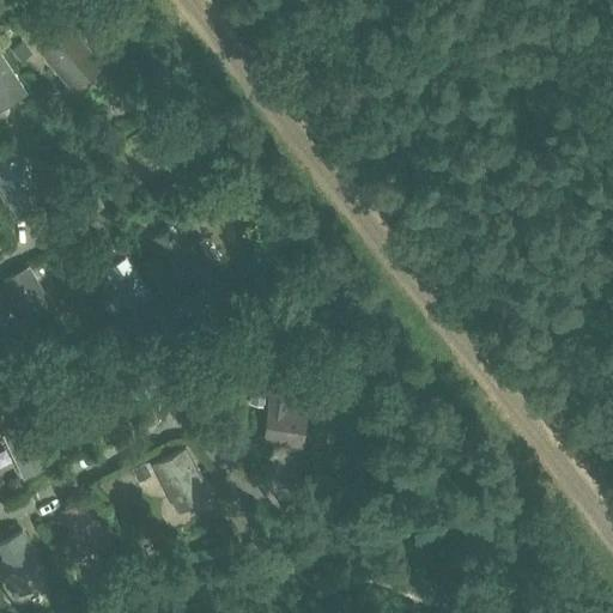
[(70,23),(40,47),(74,89),(104,65),(70,23)]
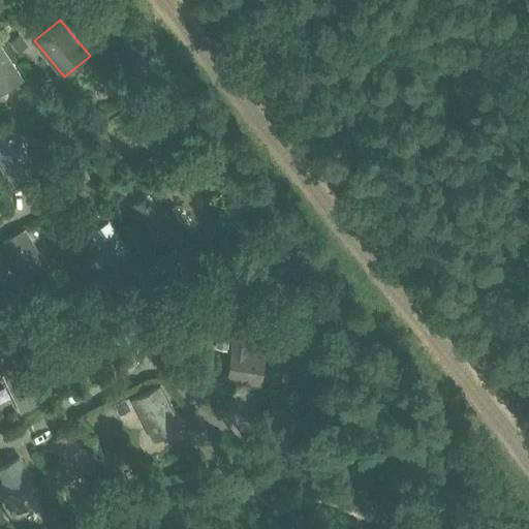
[(0,42),(0,96),(25,81),(0,42)]
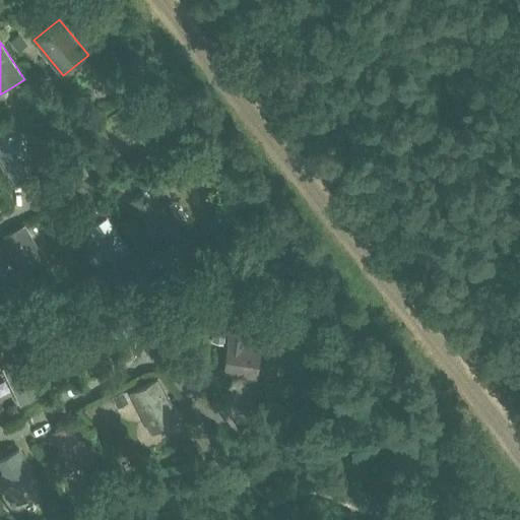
[(20,131),(0,142),(0,153),(16,183),(42,168),(20,131)]
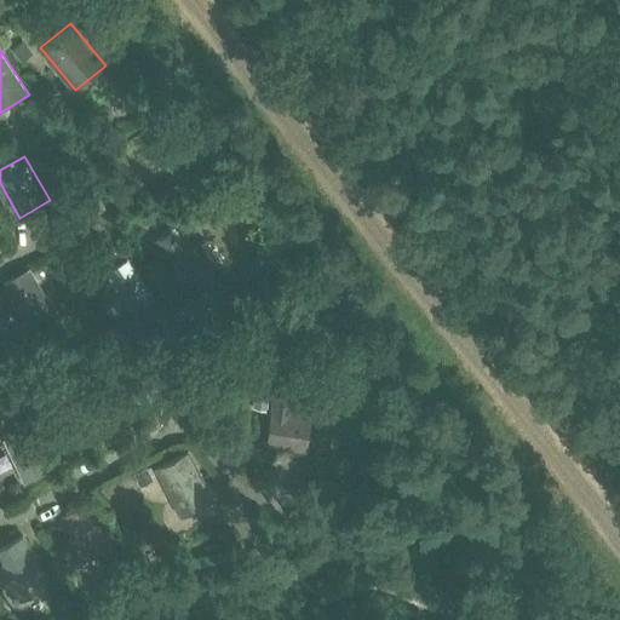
[(172,228),(158,239),(194,293),(227,270),(206,241),(189,253),(172,228)]
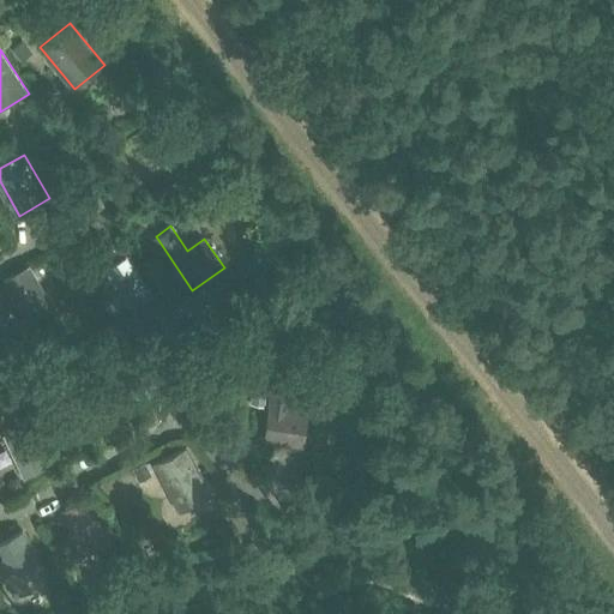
[(127,256),(108,269),(134,309),(155,296),(127,256)]
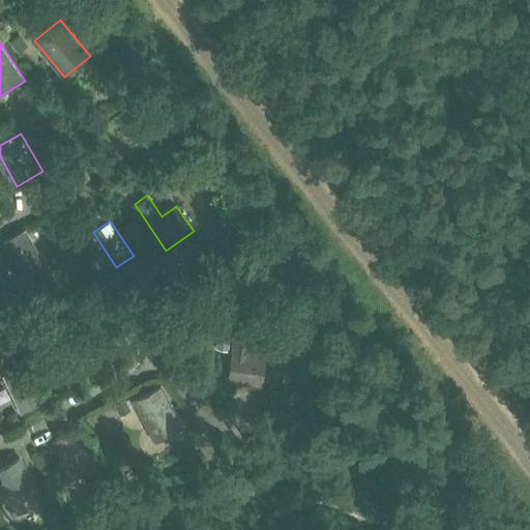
[(25,229),(4,241),(26,277),(47,266),(25,229)]
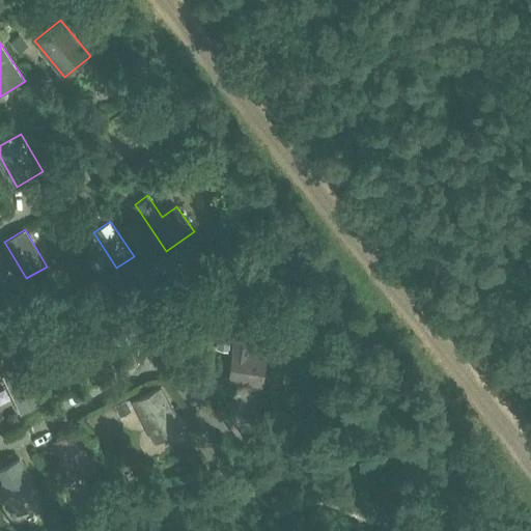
[(147,312),(111,330),(119,348),(157,331),(147,312)]
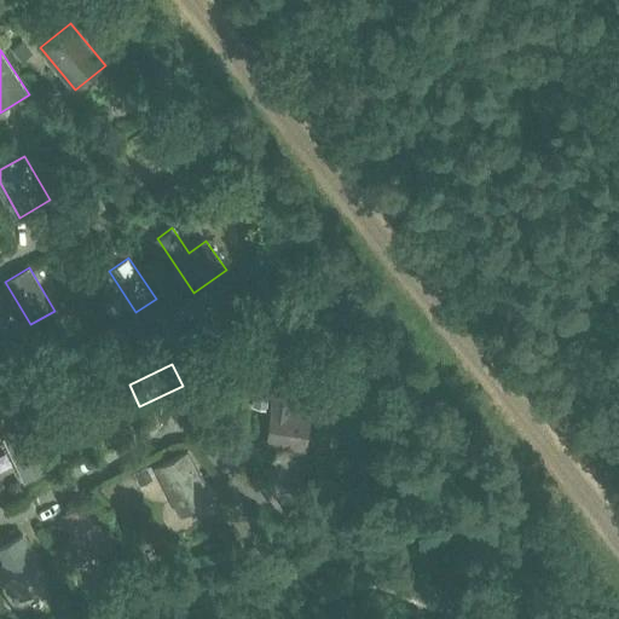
[(275,380),(265,445),(304,451),(310,414),(291,411),(295,382),(275,380)]
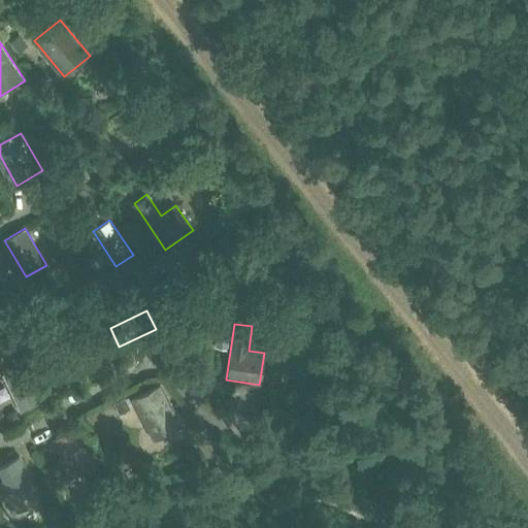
[(24,366),(5,374),(22,411),(40,402),(24,366)]
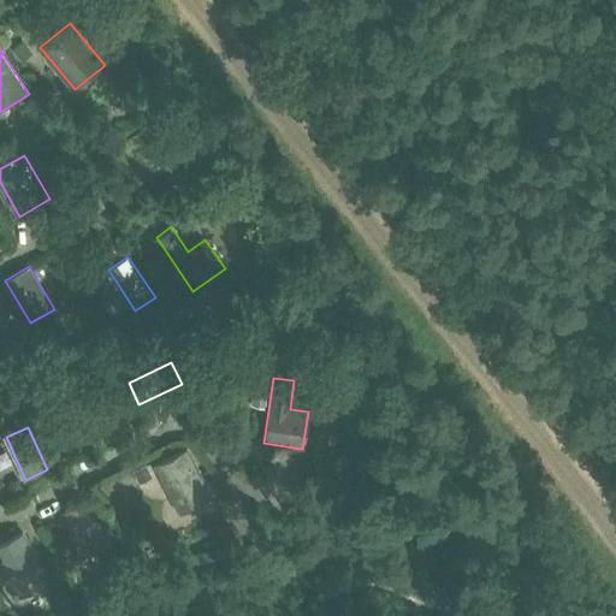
[(187,448),(154,465),(179,511),(212,495),(187,448)]
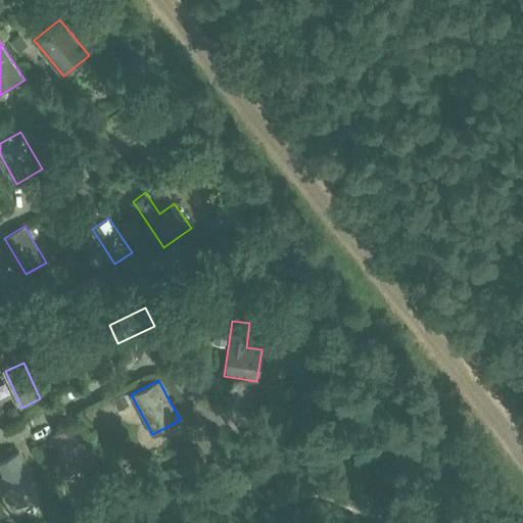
[(74,423),(51,434),(70,471),(92,460),(74,423)]
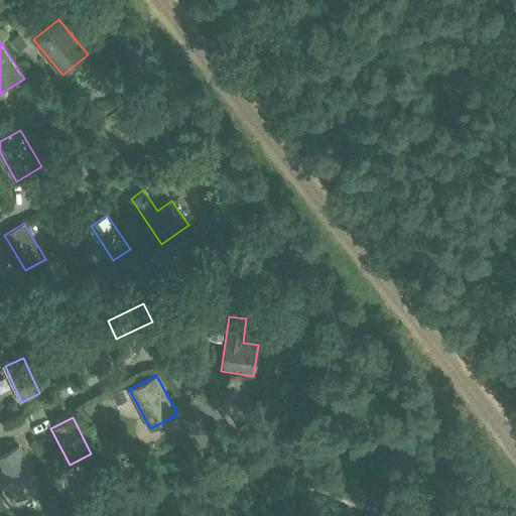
[(18,444),(0,454),(0,474),(13,499),(39,486),(18,444)]
